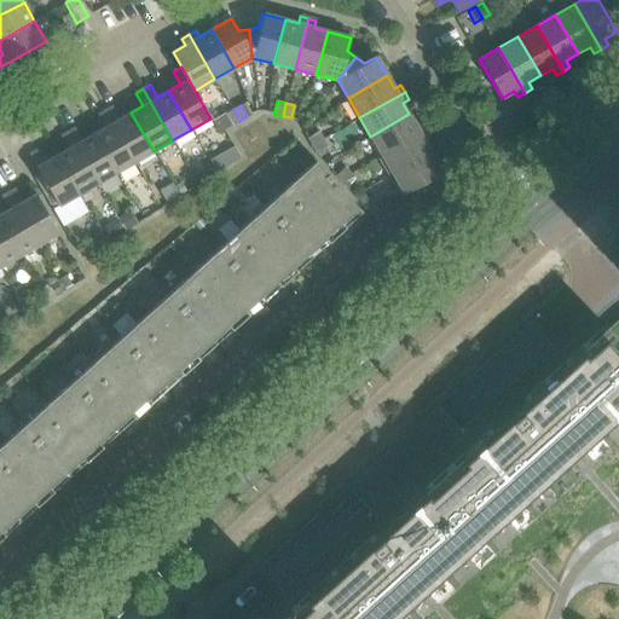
[(154,151),(131,113),(120,119),(113,106),(105,110),(134,162),(154,151)]
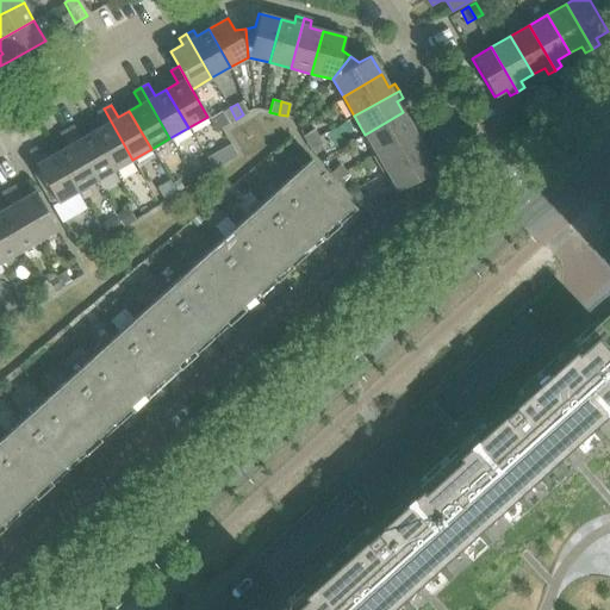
[(236,119),(230,107),(222,112),(229,124),(236,119)]
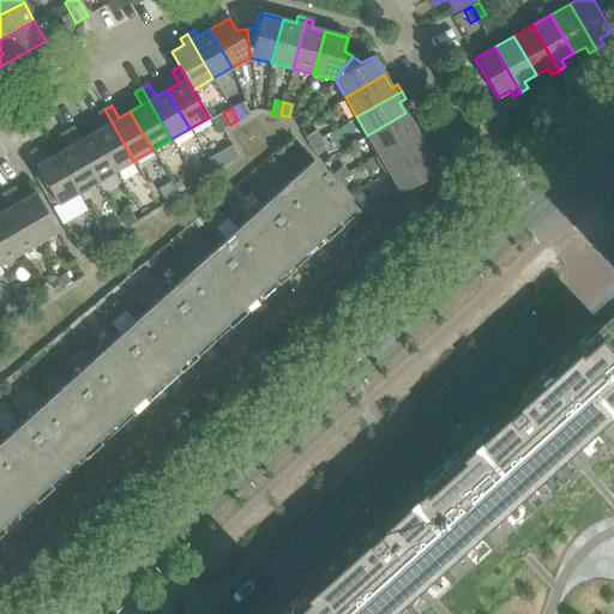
[(133,161),(104,109),(97,114),(104,126),(92,133),(114,172),(133,161)]
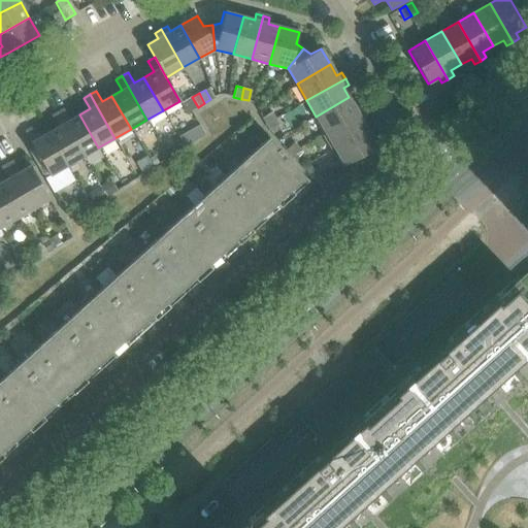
[(325,133),(364,110),(360,104),(355,107),(349,97),(316,117),(325,133)]
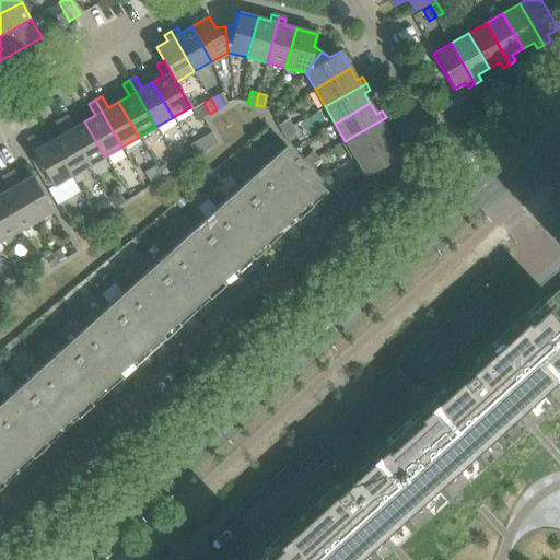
[(104,156),(84,121),(73,127),(67,116),(60,119),(88,166),(104,156)]
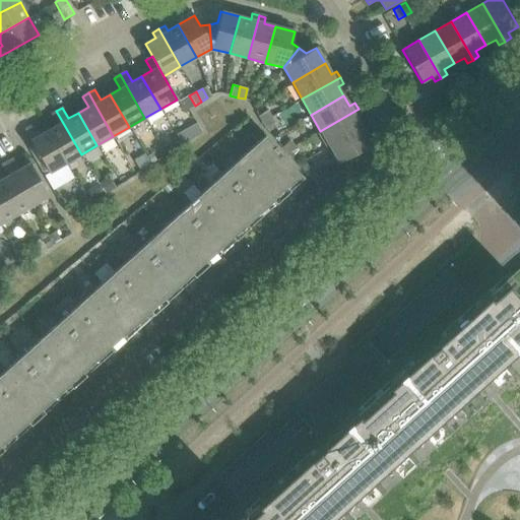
[(362,128),(356,118),(362,115),(359,109),(320,131),(329,146),(362,128)]
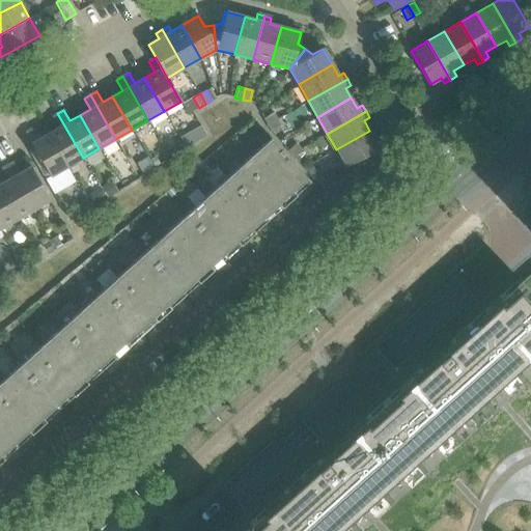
[(83,158),(57,113),(52,117),(58,128),(48,134),(66,167),(83,158)]
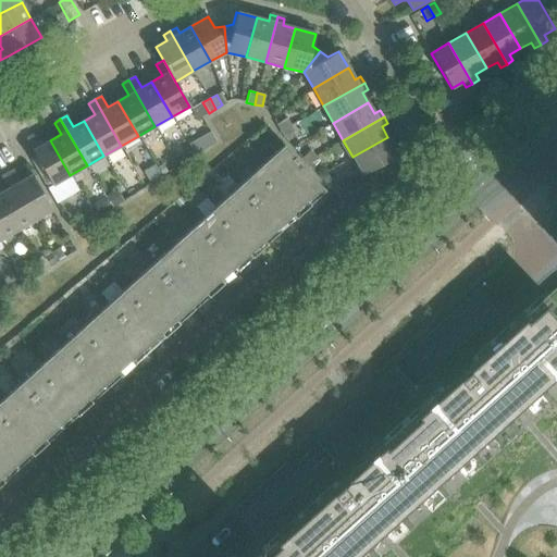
[(291,125),(286,119),(276,124),(281,131),(291,125)]
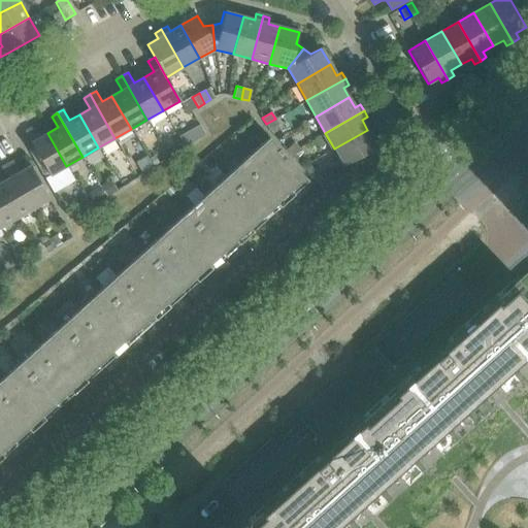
[(279,125),(275,119),(266,124),(270,131),(279,125)]
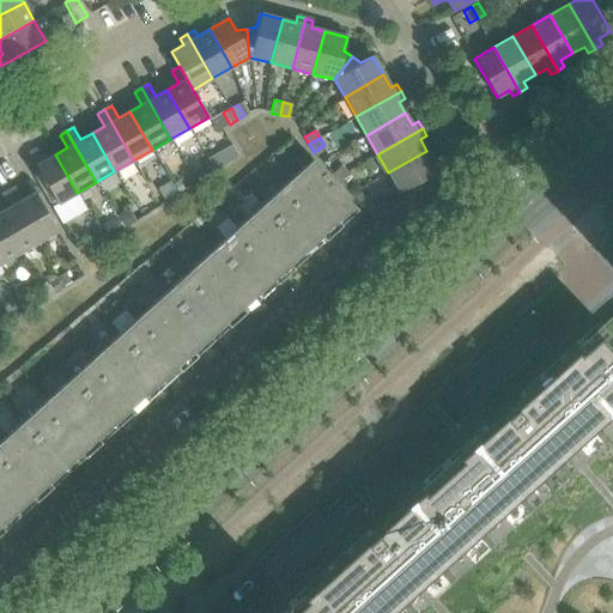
[(77,193),(55,155),(43,162),(36,149),(28,153),(36,165),(35,165),(58,205),(77,193)]
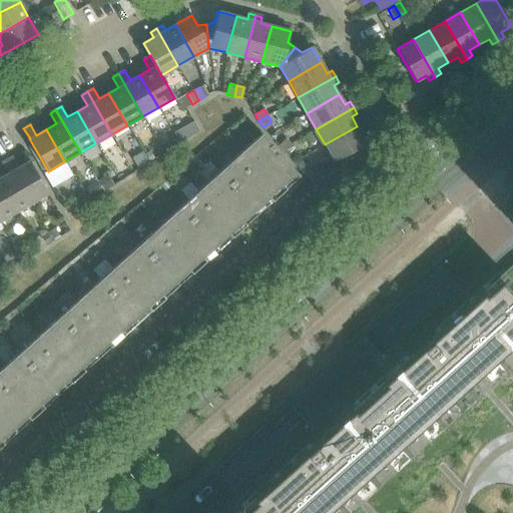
[(335,161),(366,142),(372,139),(368,132),(363,135),(357,126),(325,144),(335,161)]
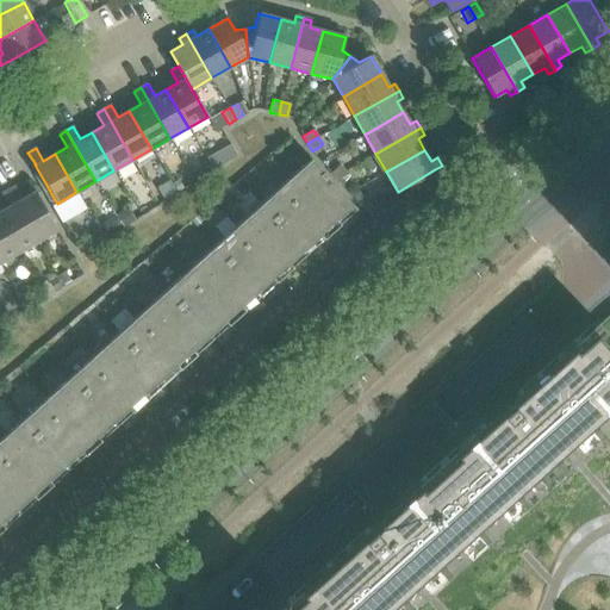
[(356,210),(311,159),(262,203),(309,254),(356,210)]
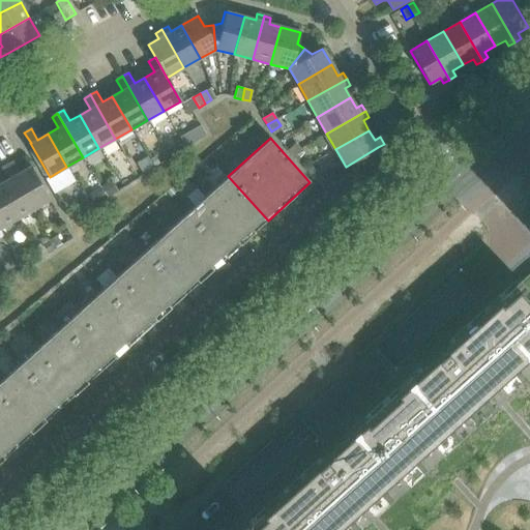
[(292,155),(300,148),(295,143),(287,150),(292,155)]
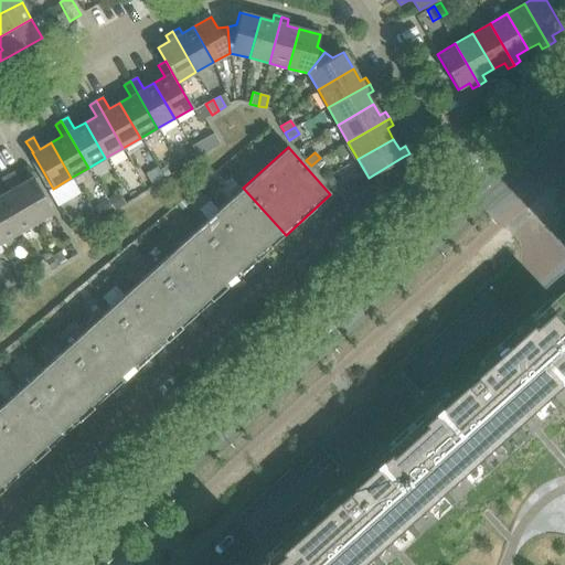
[(317,172),(326,163),(320,158),(311,166),(317,172)]
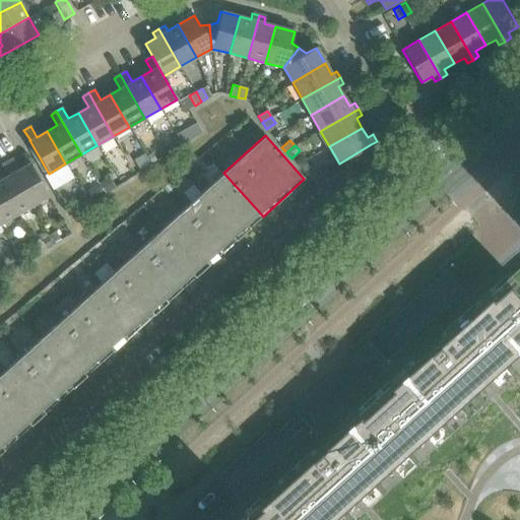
[(148,161),(142,151),(132,156),(138,168),(148,161)]
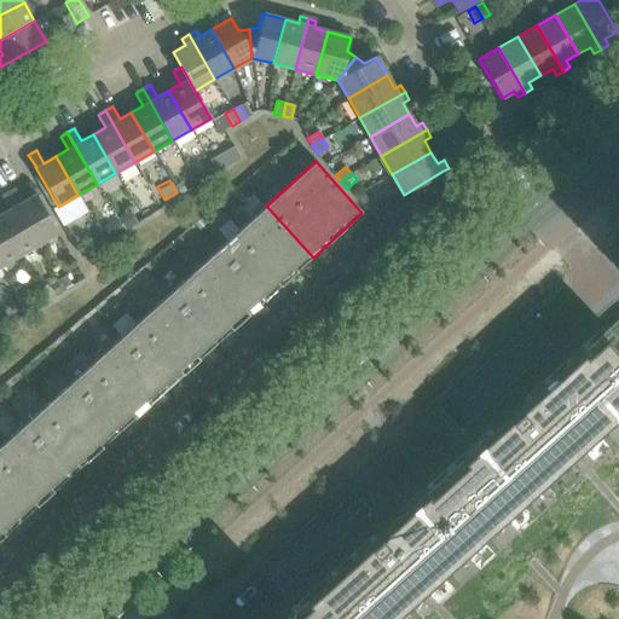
[(58,233),(35,195),(23,202),(16,189),(9,194),(38,244),(58,233)]
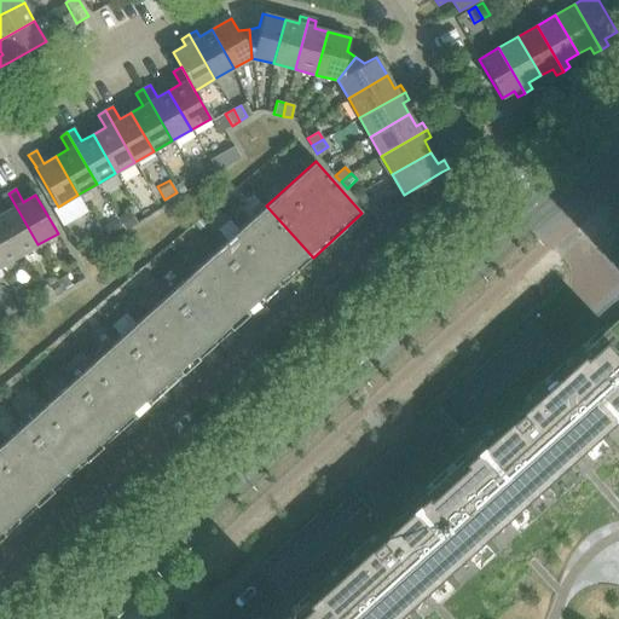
[(383,214),(371,201),(362,191),(356,198),(376,220),(383,214)]
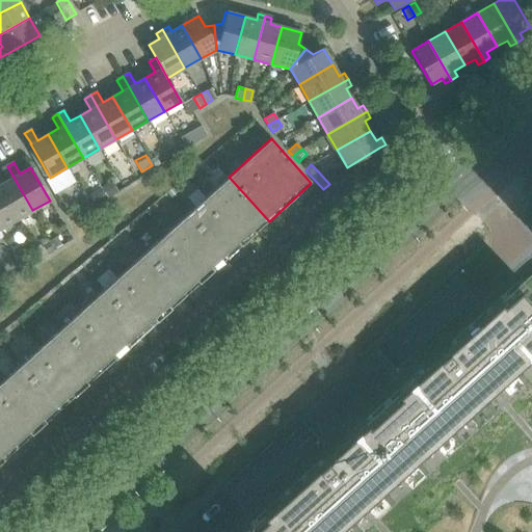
[(32,210),(7,166),(1,169),(7,181),(0,184),(0,191),(17,219),(32,210)]
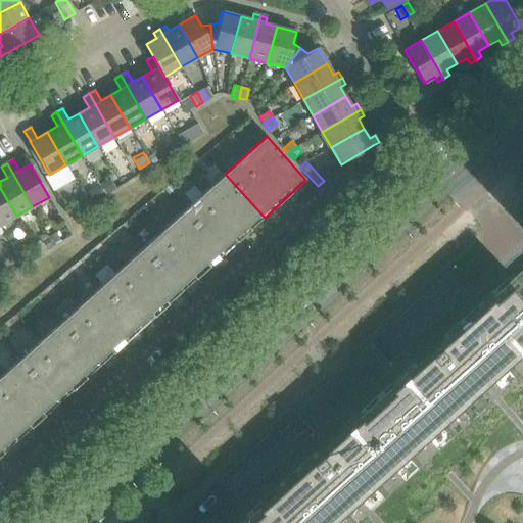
[(265,218),(225,174),(184,210),(223,254),(265,218)]
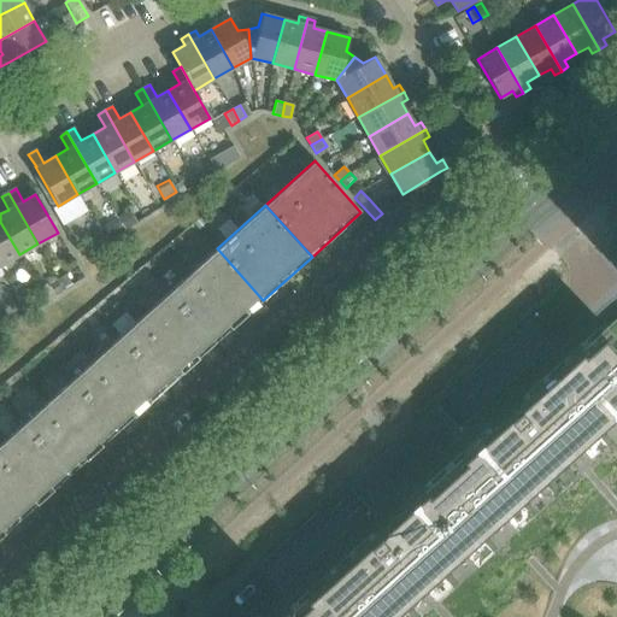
[(19,254),(0,222),(0,265),(19,254)]
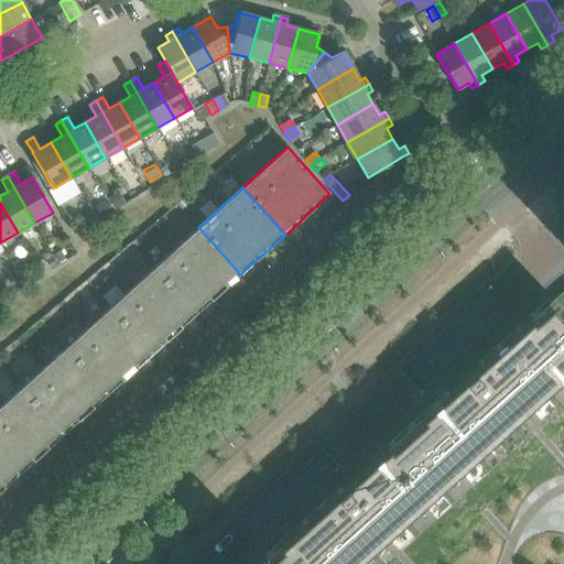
[(240,274),(198,227),(153,268),(196,314),(240,274)]
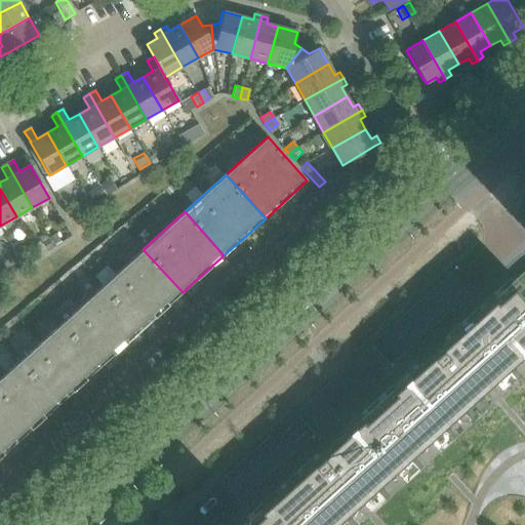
[(59,241),(55,234),(49,237),(53,245),(59,241)]
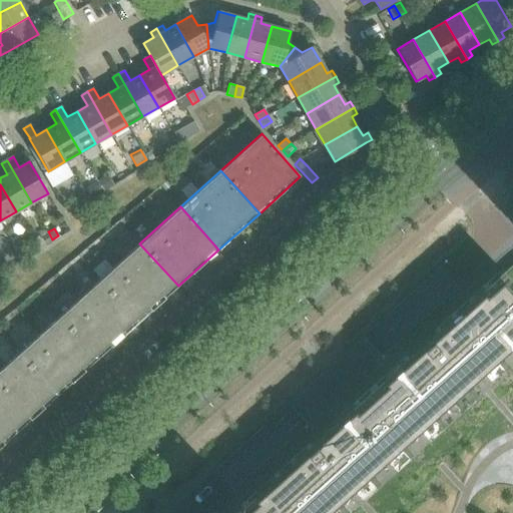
[(178,286),(139,243),(99,280),(138,323),(178,286)]
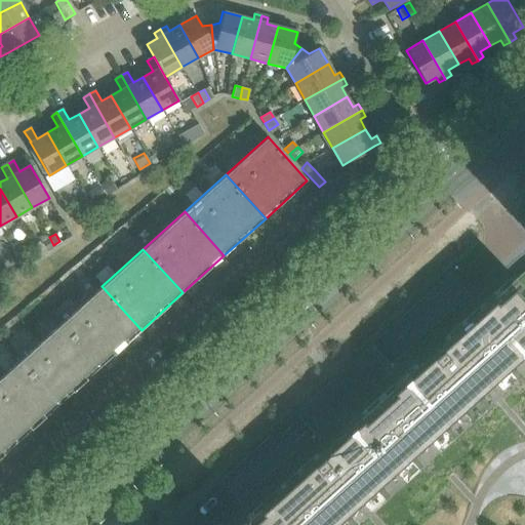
[(524,524),(524,271),(520,276),(255,515),(243,524),(524,524)]
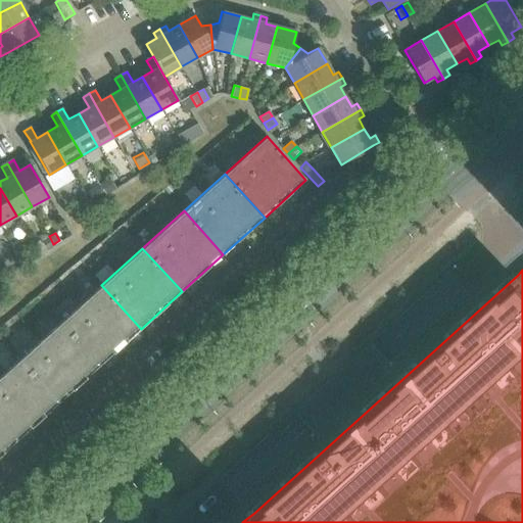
[(141,329),(101,285),(60,323),(100,366),(141,329)]
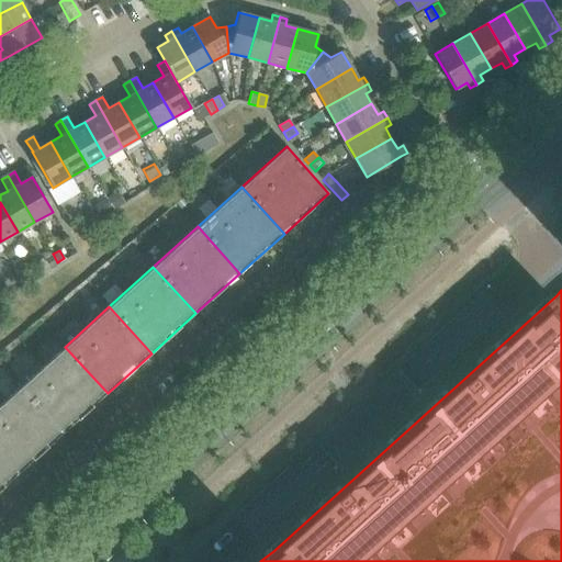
[(108,393),(65,347),(21,386),(63,434),(108,393)]
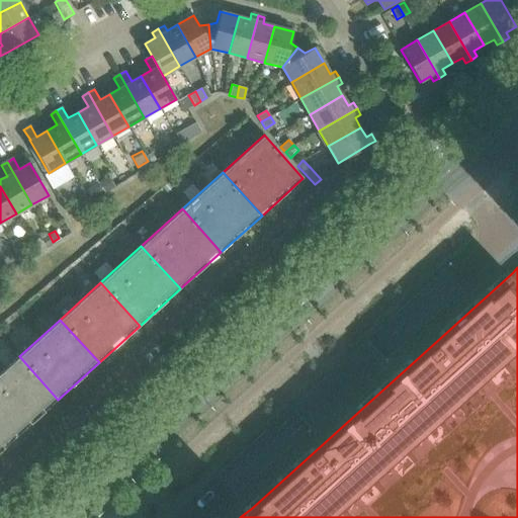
[(58,400),(19,356),(0,372),(0,417),(17,436),(58,400)]
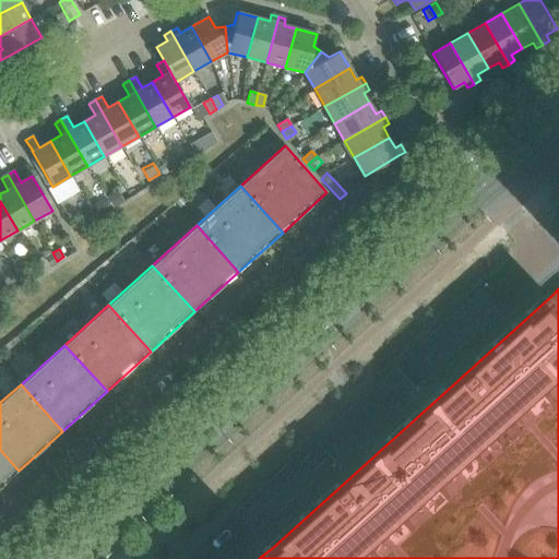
[(0,487),(19,471),(0,450),(0,487)]
